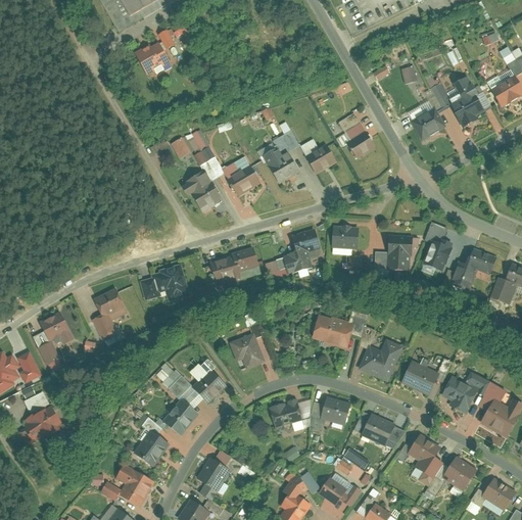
[(100,0),(117,29),(160,3),(157,0),(100,0)]
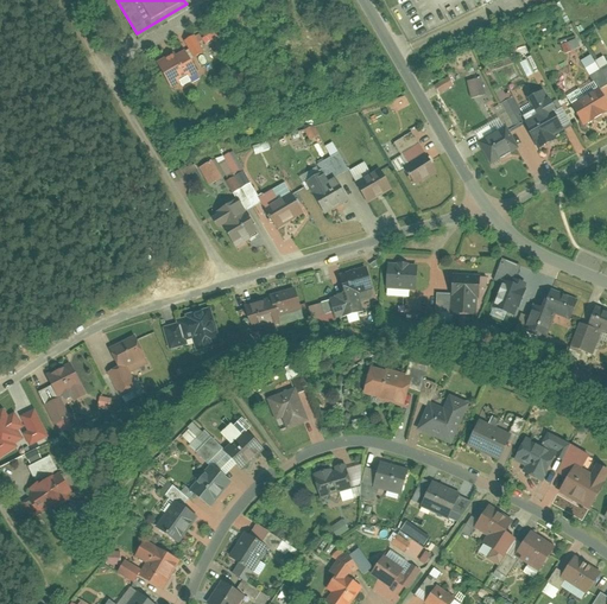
[(185,44),(158,57),(170,82),(198,69),(191,52),(202,48),(194,30),(182,36),(185,44)]
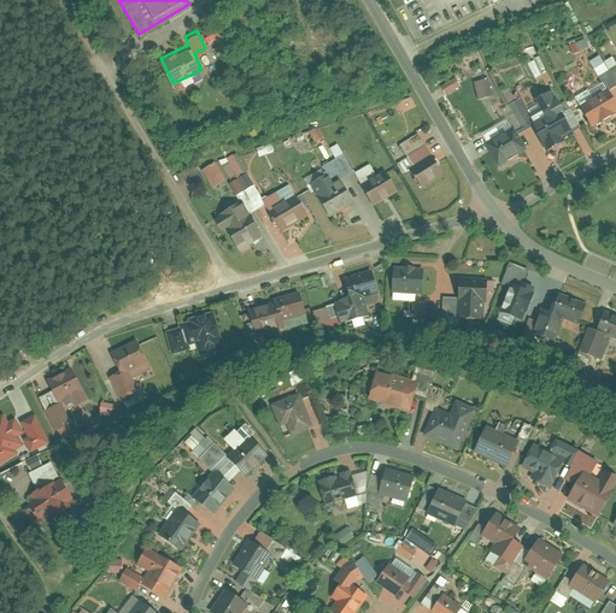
[(586,35),(572,41),(576,52),(591,45),(586,35)]
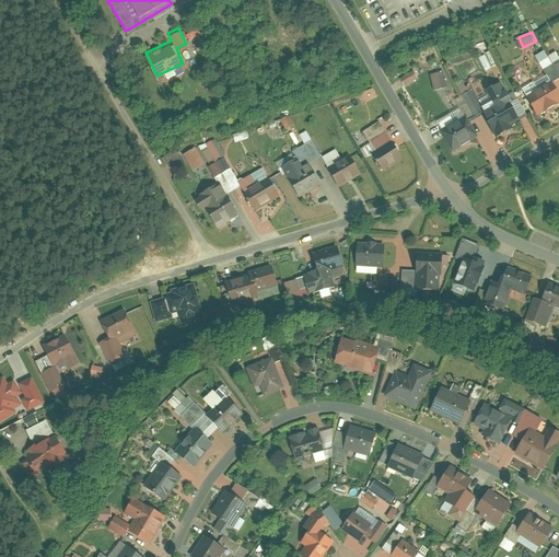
[(534,57),(545,76),(548,81),(558,73),(558,59),(554,51),(545,57),(542,51),(534,57)]
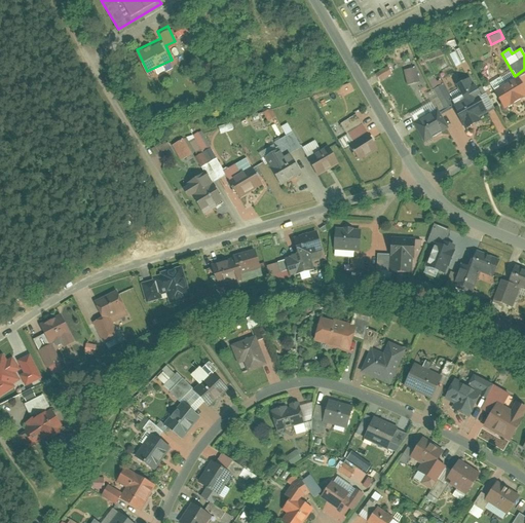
[(386,64),(375,70),(379,76),(390,70),(386,64)]
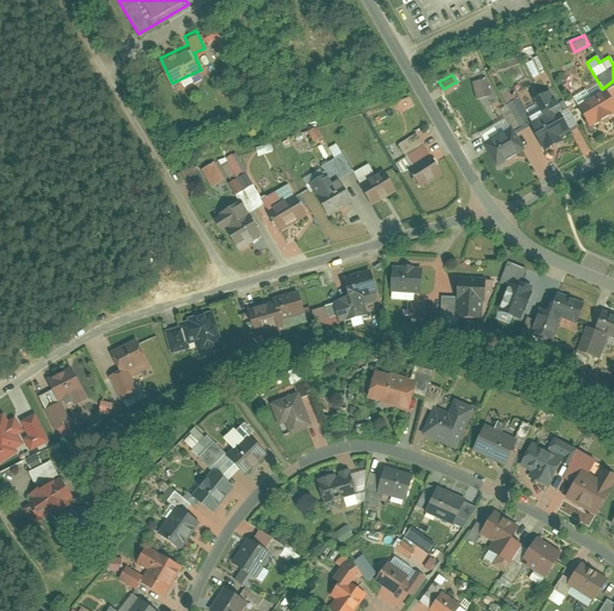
[(486,75),(472,77),(476,95),(489,91),(486,75)]
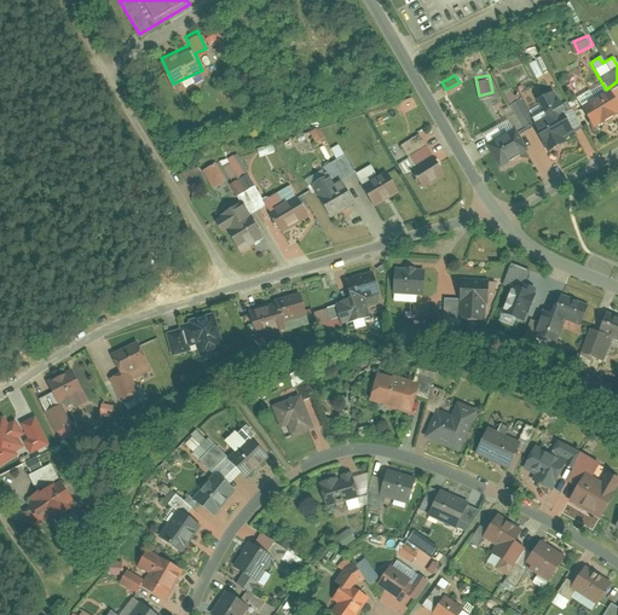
[(602,83),(576,98),(591,128),(617,114),(617,111),(606,90),(602,83)]
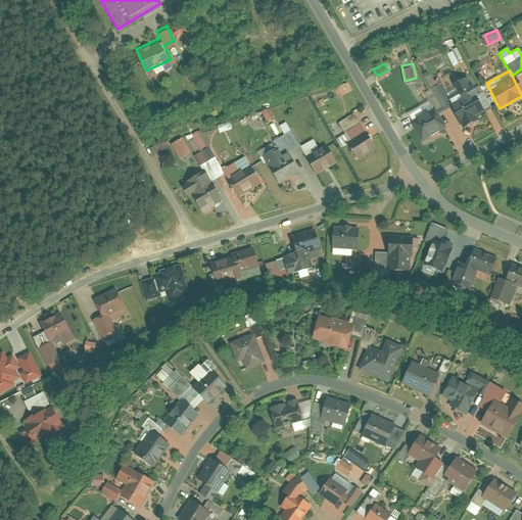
[(452,87),(455,93),(447,97),(451,103),(464,126),(475,120),(473,116),(486,109),(468,78),(452,87)]
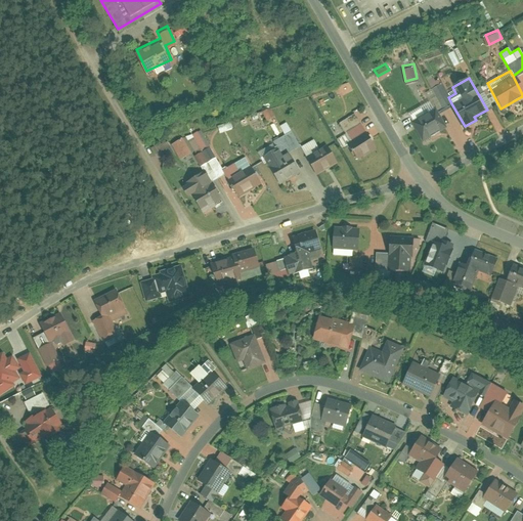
[(451,103),(448,97),(441,84),(432,88),(442,109),(451,103)]
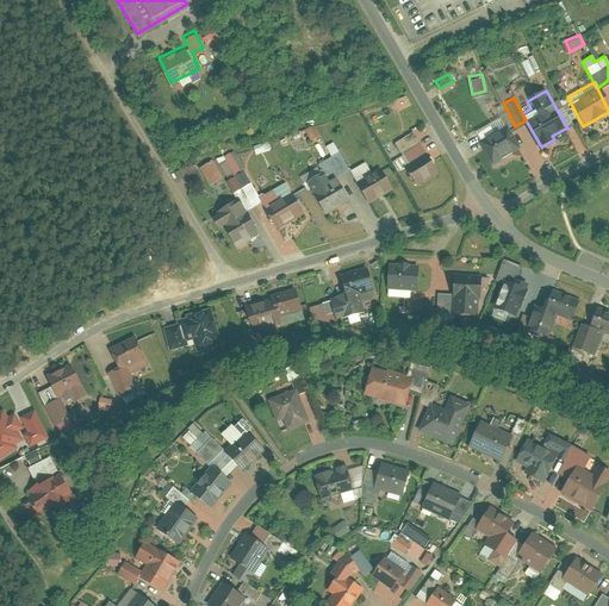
[(498,119),(474,132),(479,139),(491,162),(515,149),(498,119)]
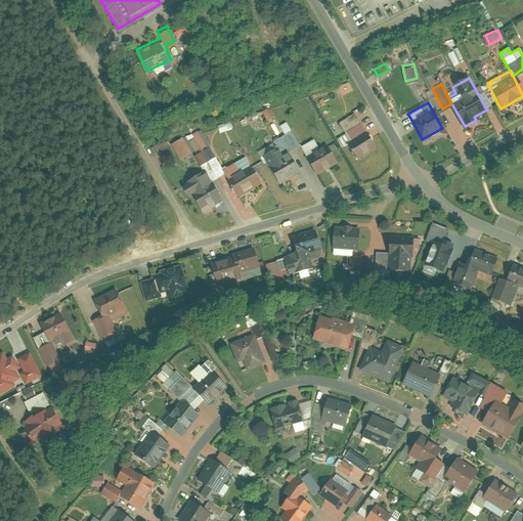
[(264,109),(269,118),(277,114),(272,104),(264,109)]
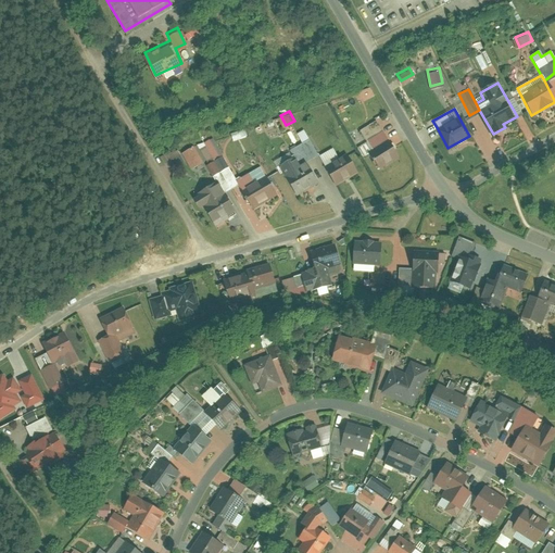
[(246,126),(232,132),(236,137),(248,133),(246,126)]
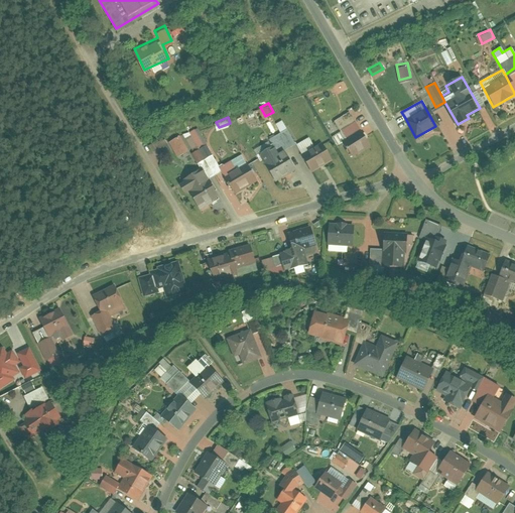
[(192,147),(207,141),(199,125),(184,131),(192,147)]
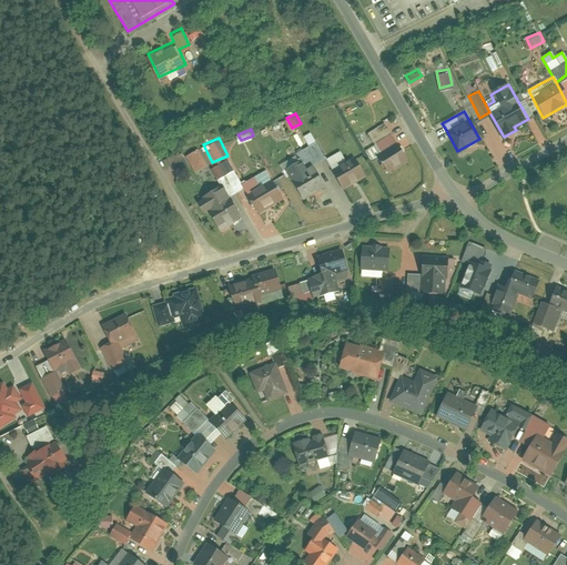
[(405,160),(395,141),(374,152),(384,171),(405,160)]
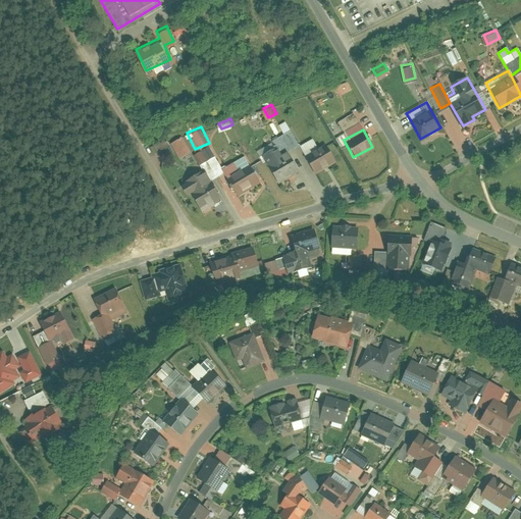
[(292,145),(284,131),(267,139),(269,143),(254,150),(269,179),(285,171),(275,153),(292,145)]
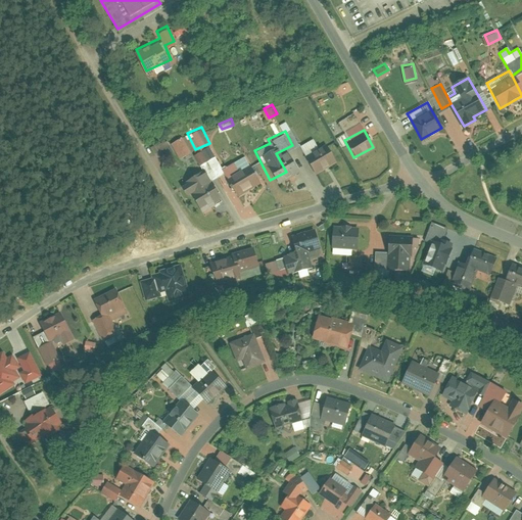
[(186,135),(174,140),(180,156),(192,151),(186,135)]
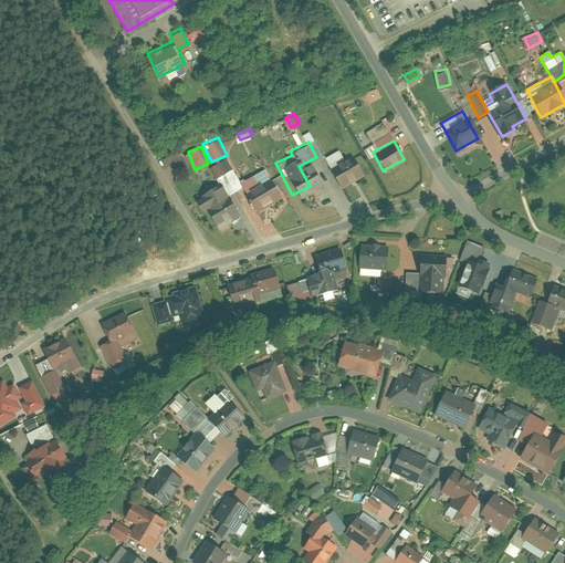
[(361,171),(351,155),(330,167),(339,184),(361,171)]
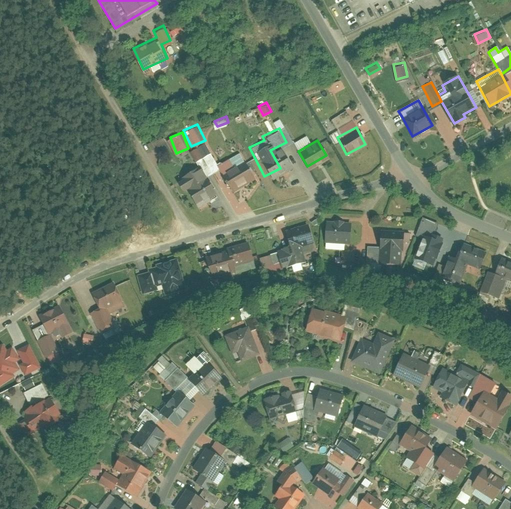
[(251,178),(240,154),(216,164),(227,189),(251,178)]
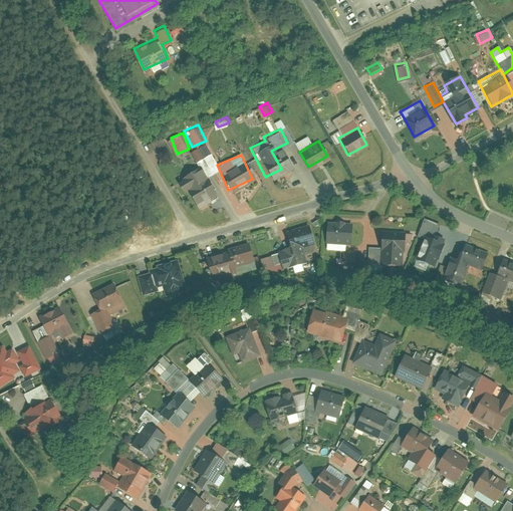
[(203,168),(181,178),(195,206),(216,196),(203,168)]
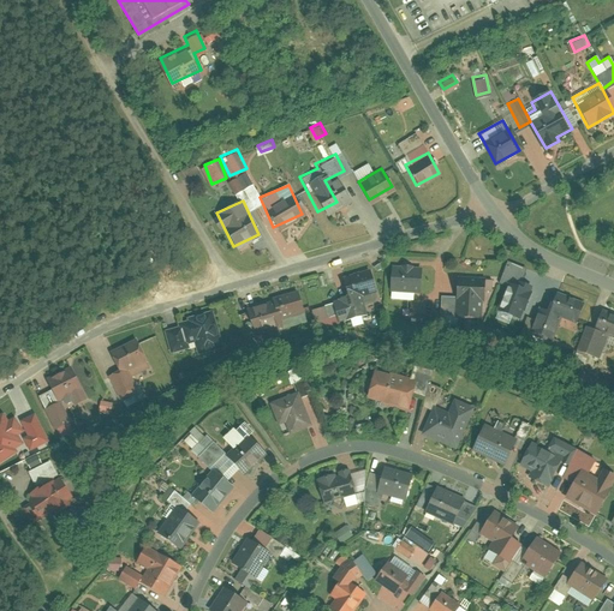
[(422,264),(393,263),(391,291),(419,292),(422,264)]
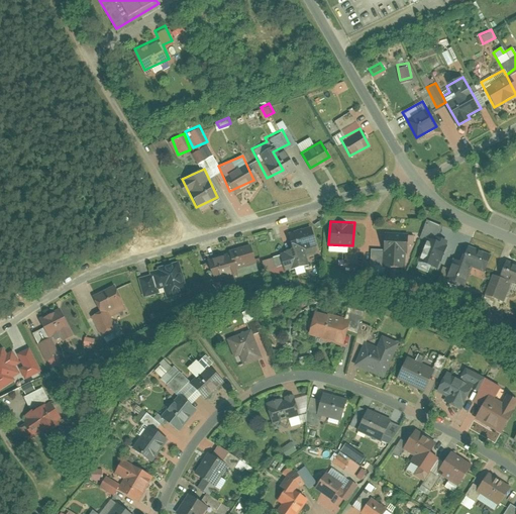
[(312,227),(281,234),(285,249),(280,250),(284,267),(309,261),(305,244),(316,242),(312,227)]
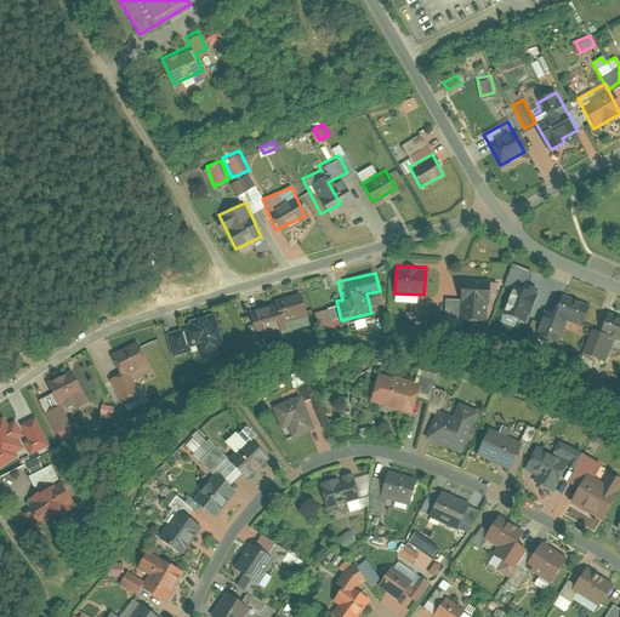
[(490,283),(464,279),(459,315),(485,319),(490,283)]
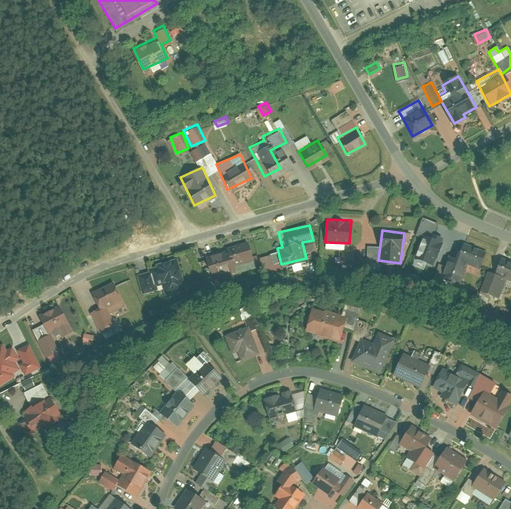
[(442,241),(421,233),(413,257),(434,264),(442,241)]
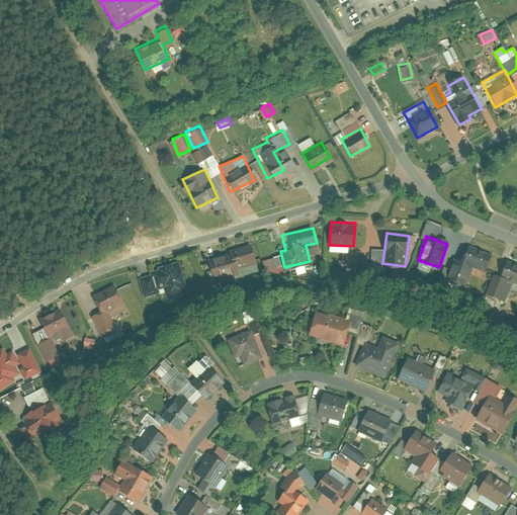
[(251,247),(209,257),(214,278),(239,272),(237,267),(254,262),(251,247)]
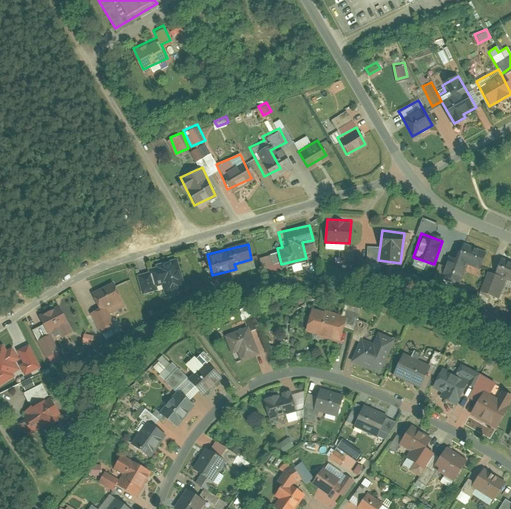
[(484,252),(463,244),(458,255),(448,251),(440,274),(461,282),(468,262),(479,266),(484,252)]
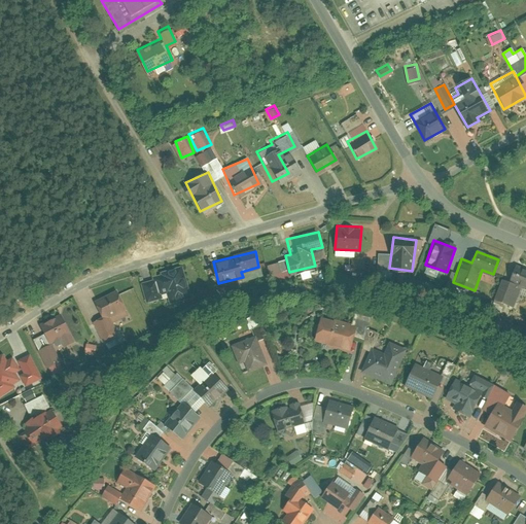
[(525,269),(516,265),(511,279),(505,277),(497,299),(515,306),(521,291),(525,292),(525,269)]
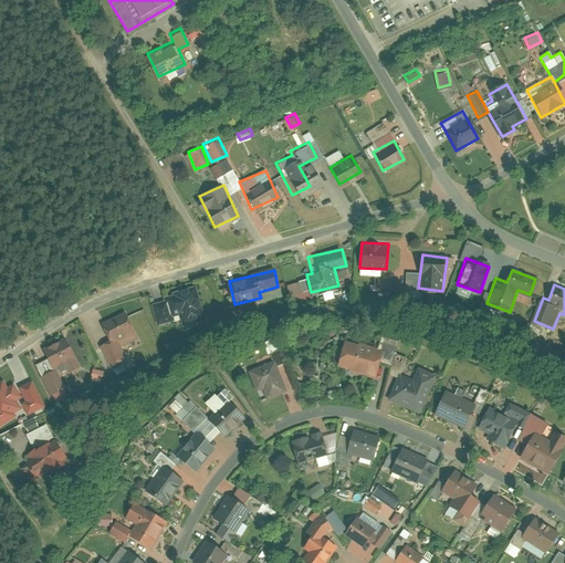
[(195,288),(165,296),(173,327),(203,320),(195,288)]
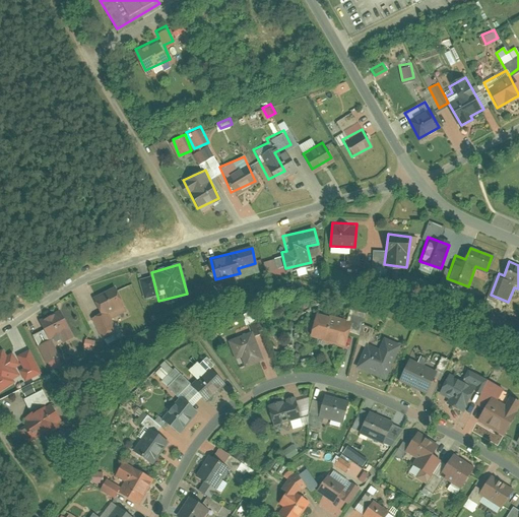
[(115,285),(92,296),(100,311),(91,315),(100,333),(116,326),(110,314),(125,308),(115,285)]
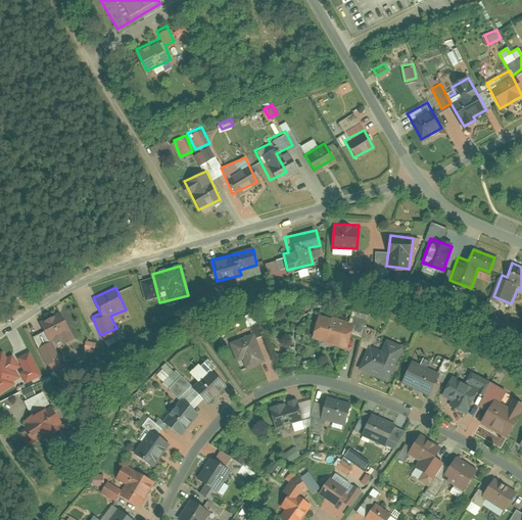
[(59,312),(37,321),(43,335),(34,340),(44,363),(58,357),(51,341),(68,334),(59,312)]
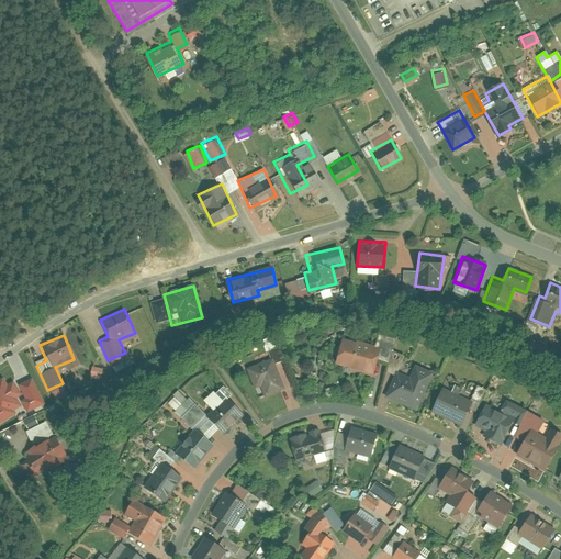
[(378,346),(340,337),(334,364),(371,372),(378,346)]
